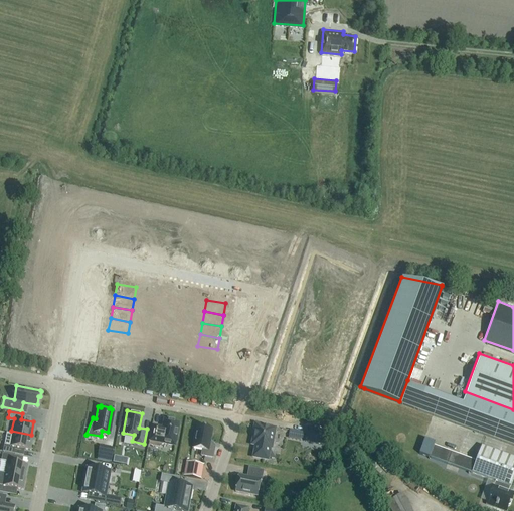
[(160,440),(174,442),(178,420),(163,417),(162,424),(151,422),(148,442),(159,444),(160,440)]
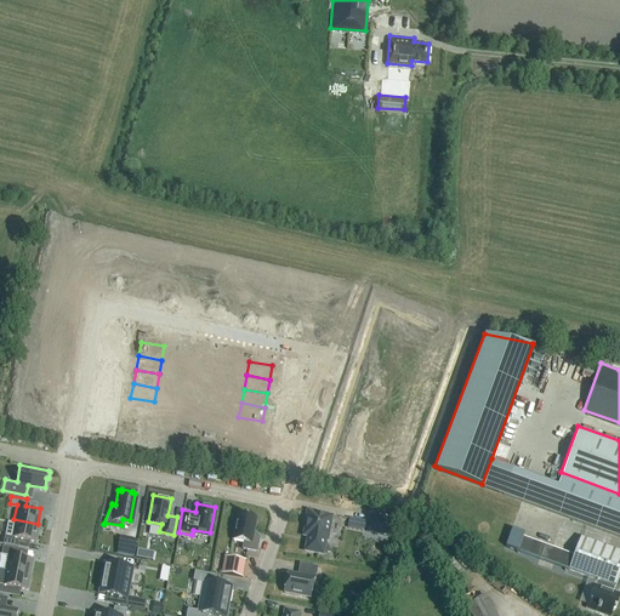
[(326,536),(331,513),(317,511),(317,509),(306,507),(305,518),(306,518),(302,532),(307,532),(305,547),(322,551),(325,536),(326,536)]
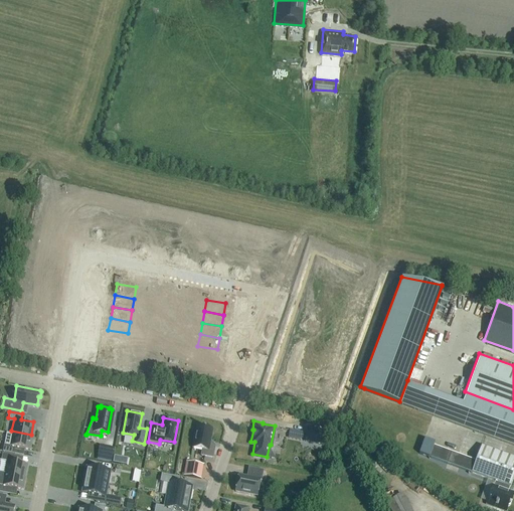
[(200,453),(212,455),(214,443),(208,442),(211,427),(197,423),(195,432),(194,431),(193,438),(194,438),(193,445),(201,447),(200,453)]
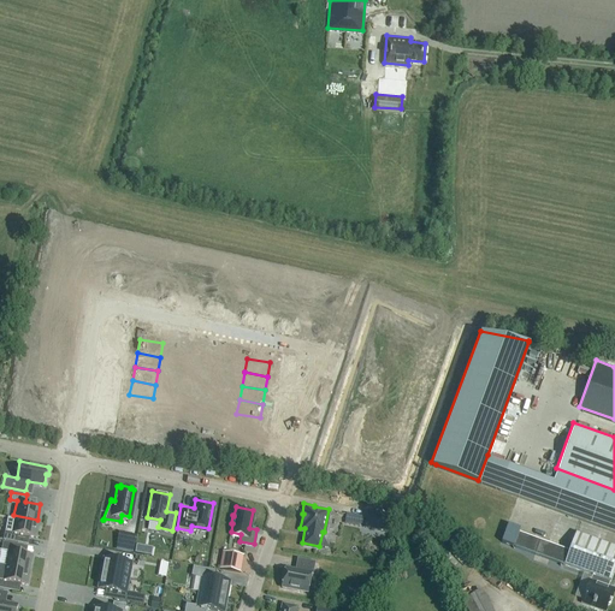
[(35,534),(37,520),(13,515),(7,514),(3,537),(18,539),(19,532),(35,534)]
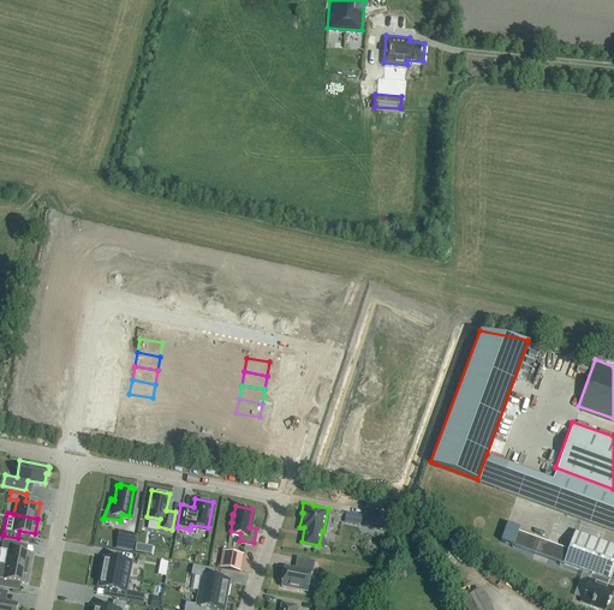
[(506,520),(500,538),(510,542),(512,543),(517,528),(518,525),(506,520)]
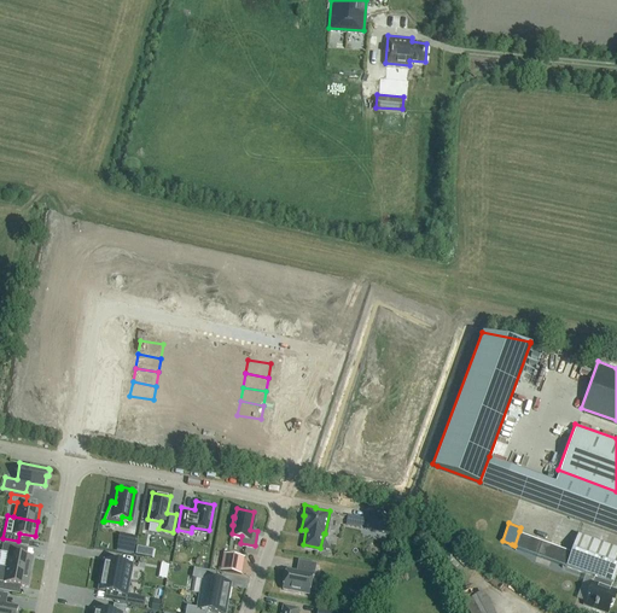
[(120,531),(116,547),(132,550),(135,533),(120,531)]
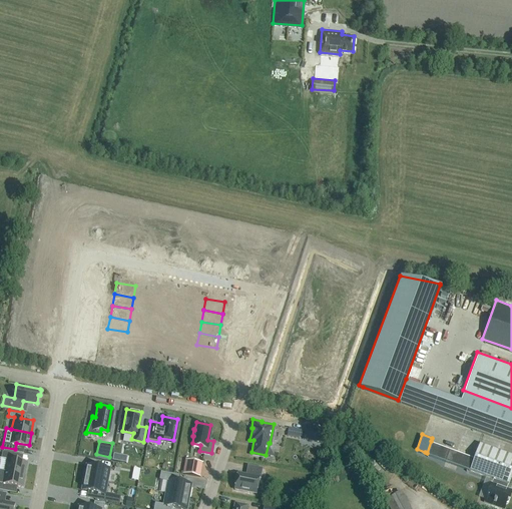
[(444,459),(468,468),(492,477),(490,482),(483,499),(493,503),(494,501),(503,504),(504,501),(506,500),(507,498),(510,490),(502,487),(504,481),(507,482),(511,466),(511,453),(478,441),(472,456),(448,447),(444,459)]
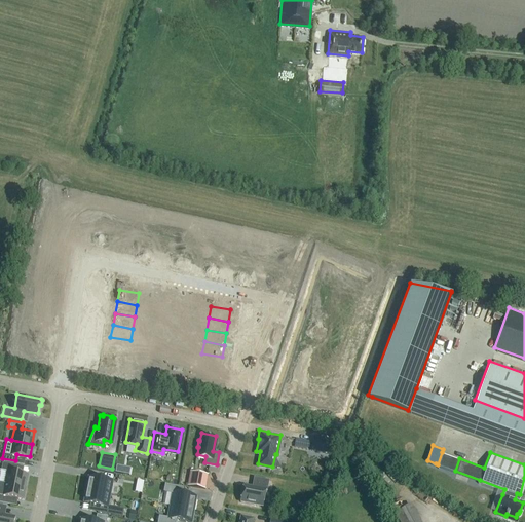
[(27,472),(13,469),(14,462),(2,460),(1,467),(6,468),(4,480),(25,484),(27,472)]
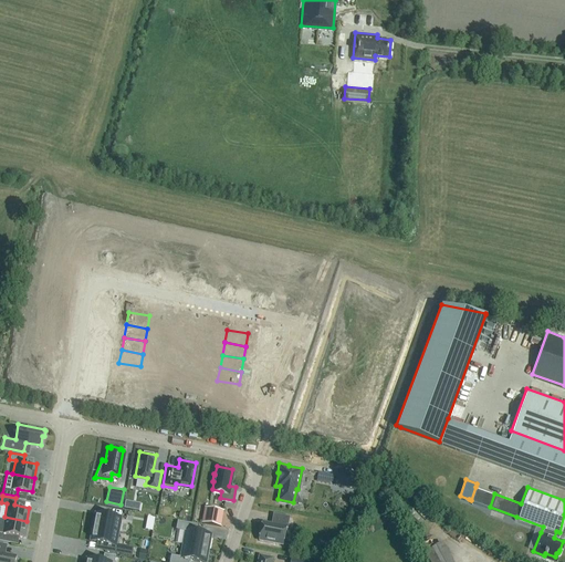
[(203,505),(201,520),(220,523),(223,508),(203,505)]
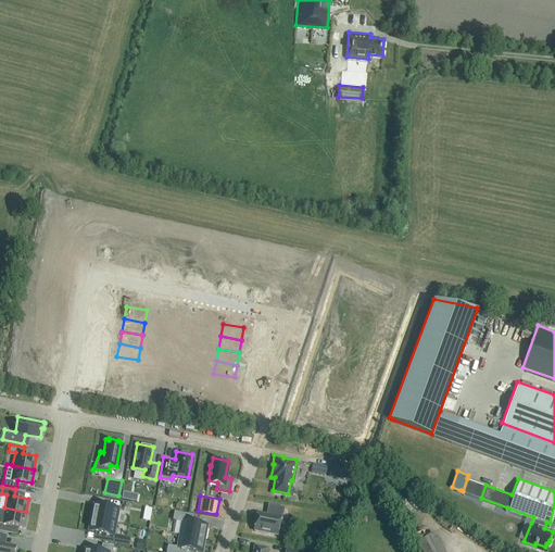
[(92,501),(90,514),(116,519),(118,506),(92,501)]
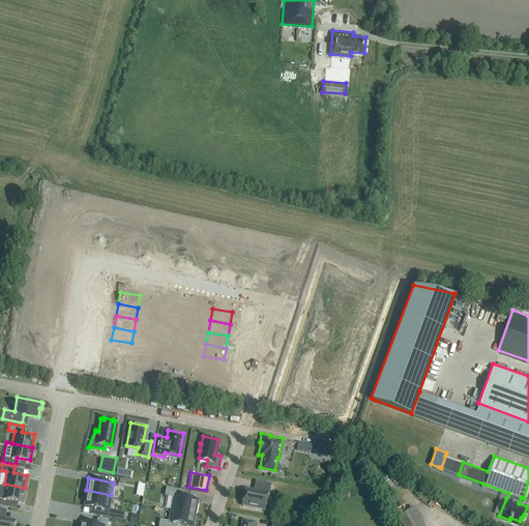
[(253,488),(244,487),(241,502),(264,506),(267,492),(268,492),(270,480),(255,477),(253,488)]
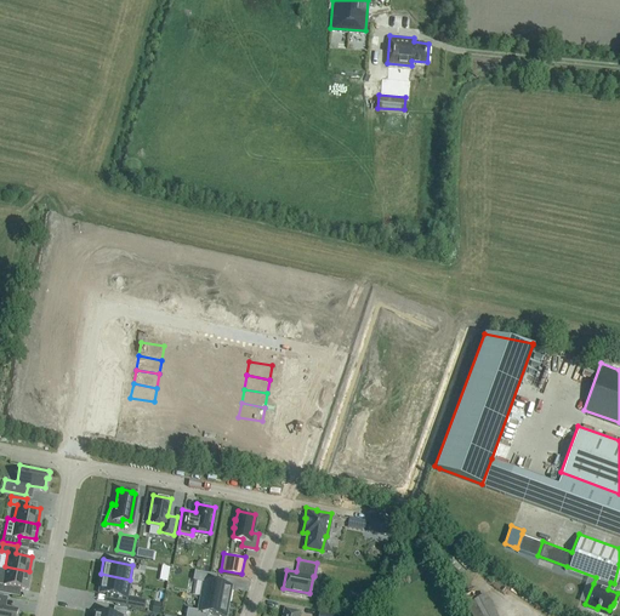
[(0,588),(9,591),(10,583),(26,587),(29,571),(5,566),(0,565),(0,588)]
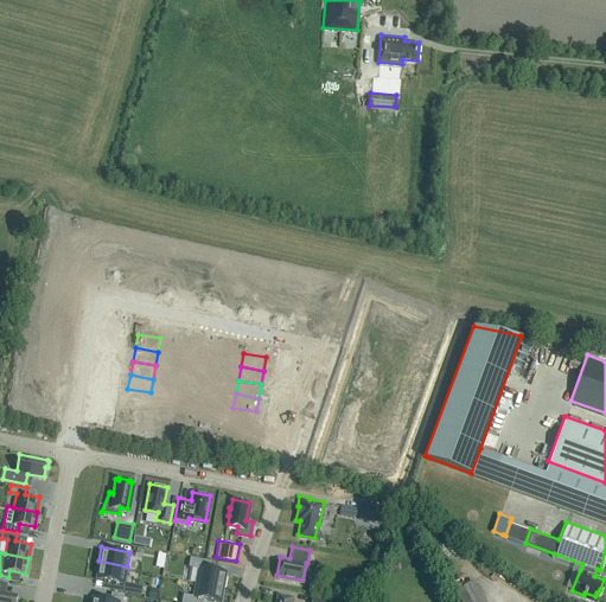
[(197,565),(195,580),(223,584),(227,570),(209,567),(210,558),(190,555),(187,564),(197,565)]
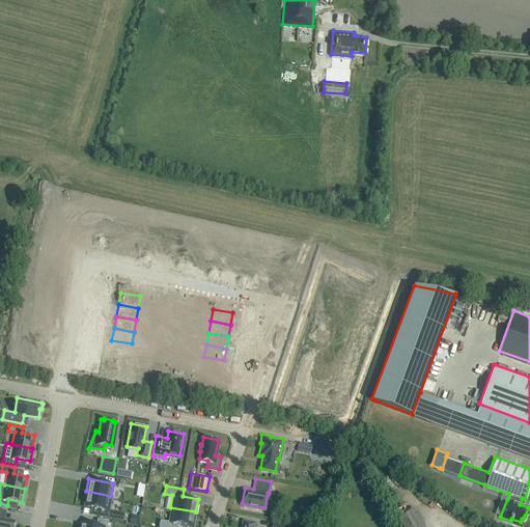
[(109,508),(111,496),(86,491),(83,504),(99,507),(98,514),(122,519),(124,511),(109,508)]
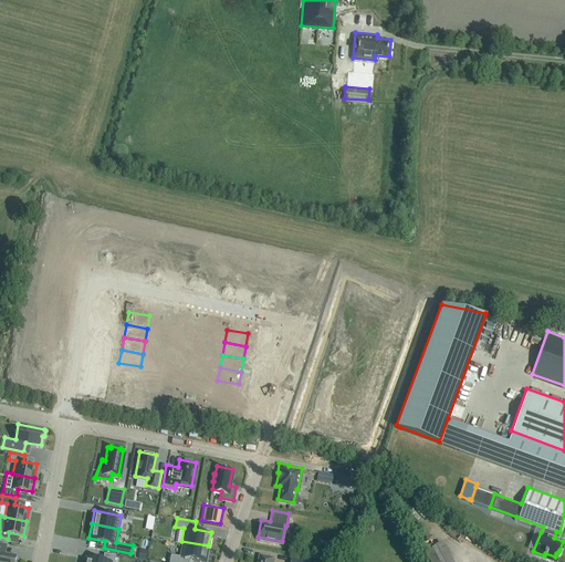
[(0,551),(2,541),(0,540),(0,561),(13,561),(16,553),(0,551)]
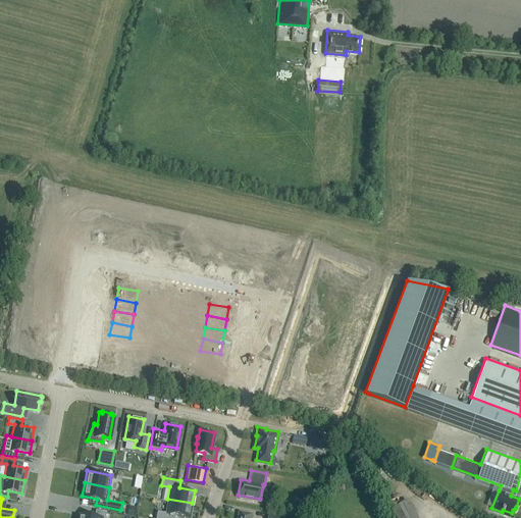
[(418,517),(408,498),(391,507),(397,517),(418,517)]
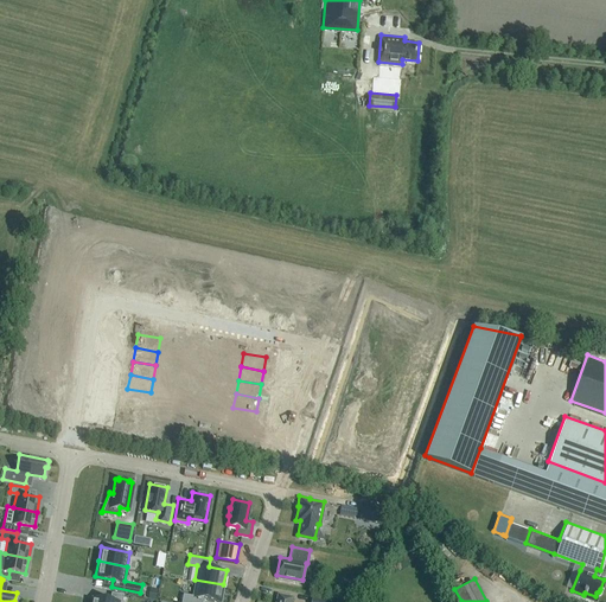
[(221,600),(223,584),(195,580),(192,594),(183,591),(180,601),(189,601),(202,601),(203,596),(221,600)]
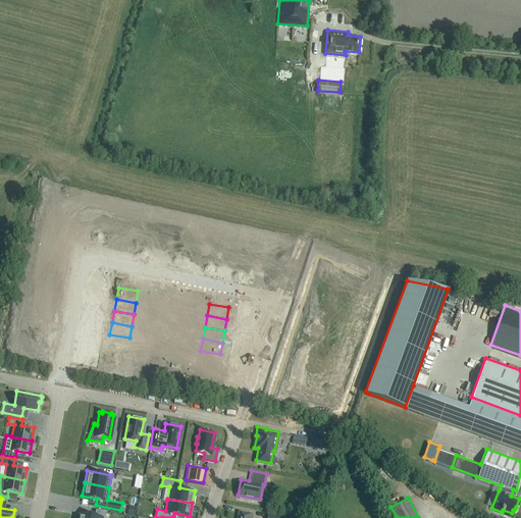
[(79,512),(76,517),(102,517),(103,517),(104,517),(106,510),(95,508),(94,515),(79,512)]
